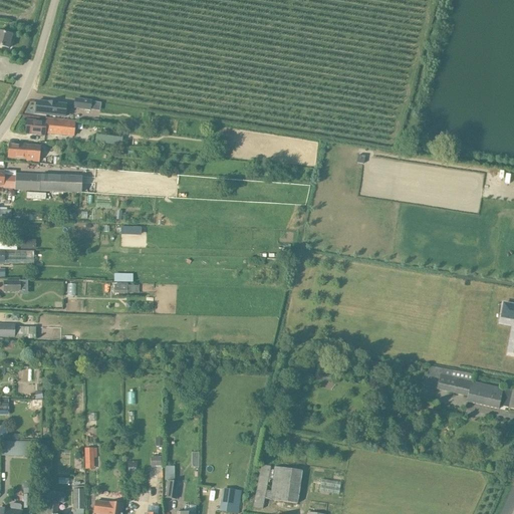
[(0,46),(9,48),(12,35),(0,31),(0,46)]
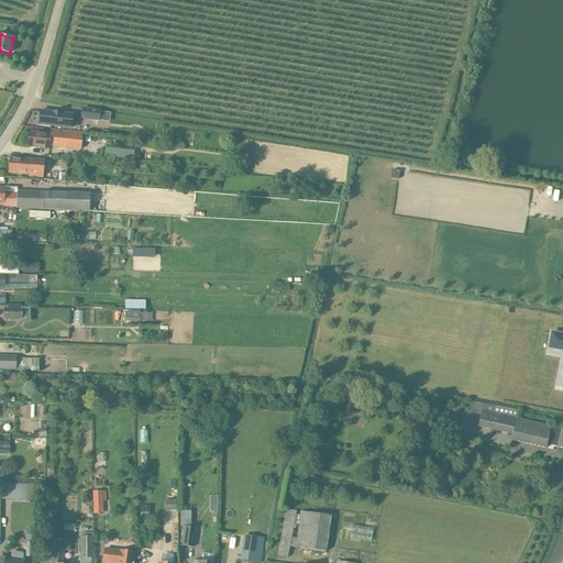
[(83,108),(80,119),(99,122),(99,120),(109,122),(110,113),(101,111),(83,108)]
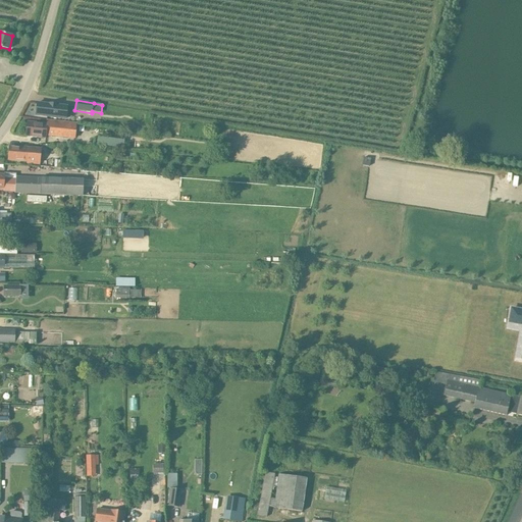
[(49,104),(37,103),(36,115),(65,118),(67,107),(57,105),(49,104)]
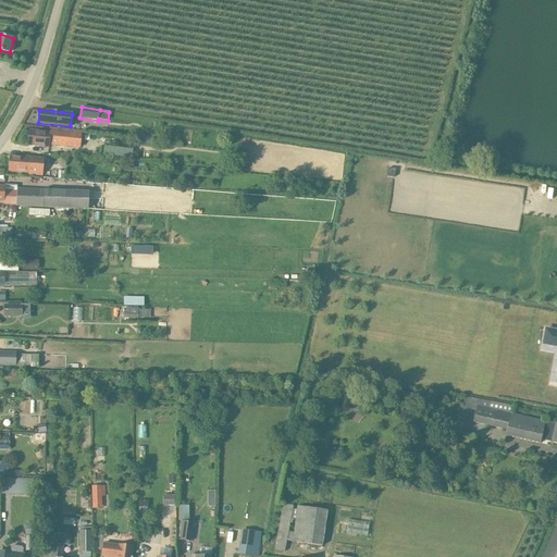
[(82,131),(50,127),(50,133),(29,131),(28,145),(48,147),(48,145),(81,148),(82,131)]
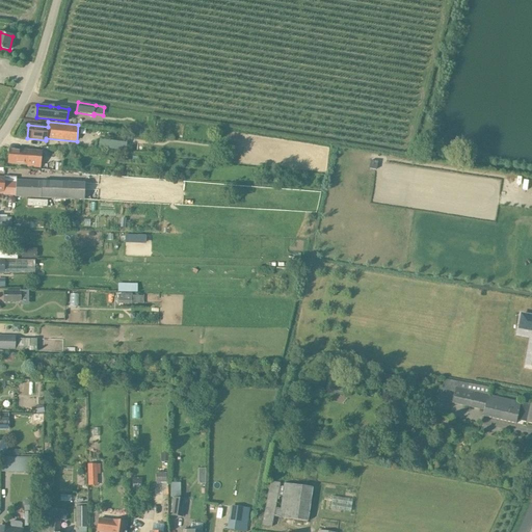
[(103,139),(101,148),(125,151),(127,142),(103,139)]
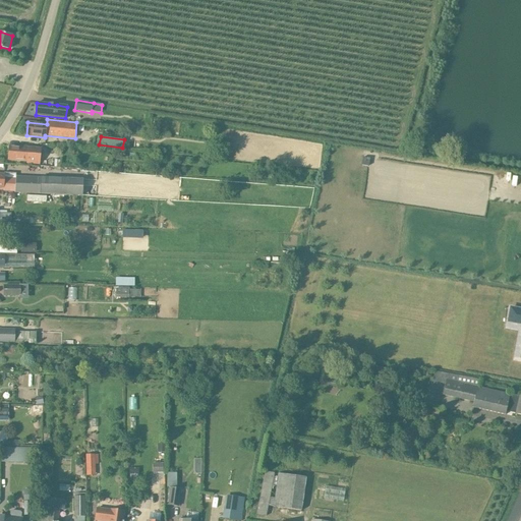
[(41,149),(9,147),(8,160),(26,162),(26,163),(40,164),(41,149)]
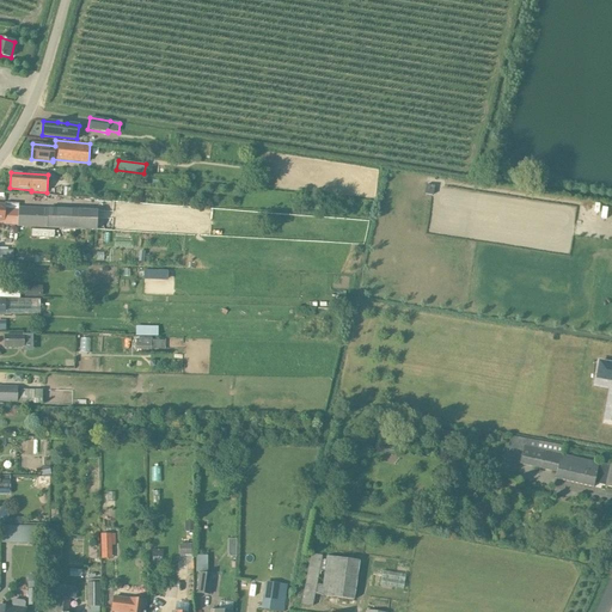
[(5,206),(0,204),(0,221),(4,221),(4,224),(18,225),(18,226),(95,230),(96,210),(19,207),(19,209),(5,208),(5,206)]
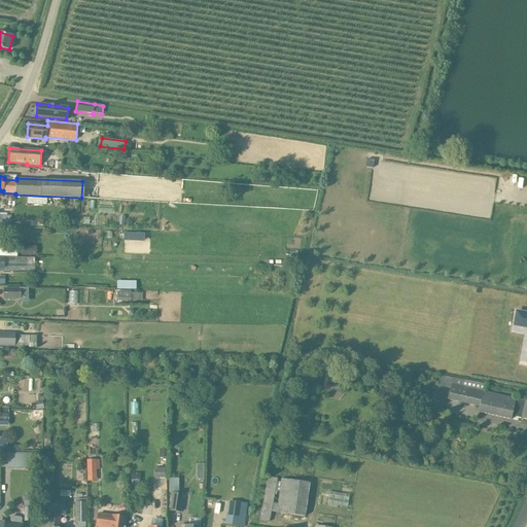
[(0,225),(11,225),(11,215),(0,215),(0,225)]
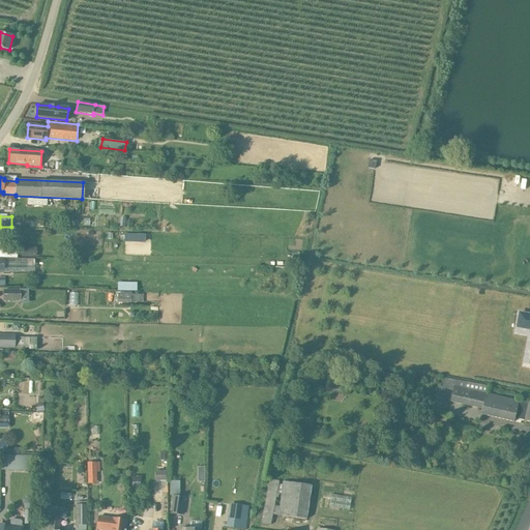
[(124,234),(124,242),(139,243),(139,234),(124,234)]
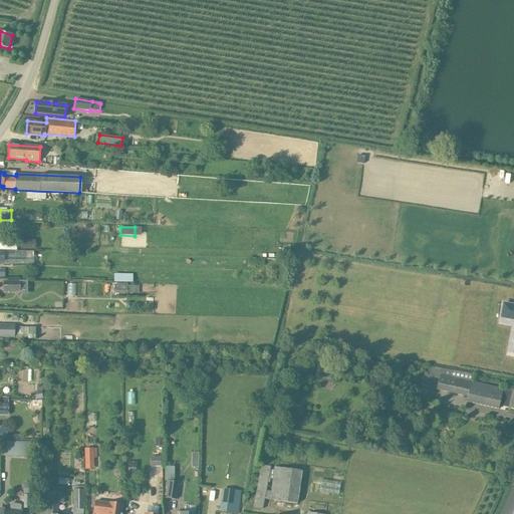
[(23,249),(37,250),(38,240),(23,240),(23,249)]
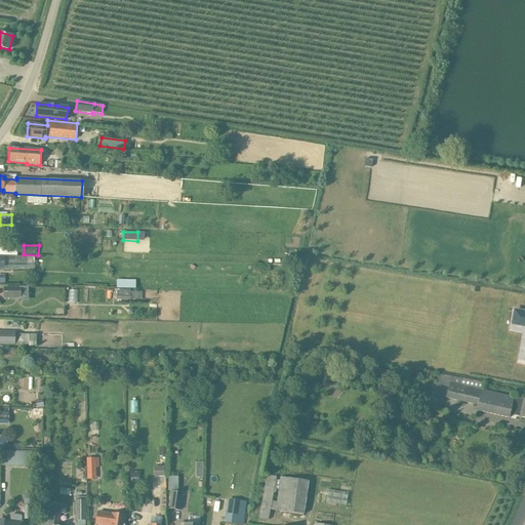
[(5,256),(5,270),(34,270),(34,256),(5,256)]
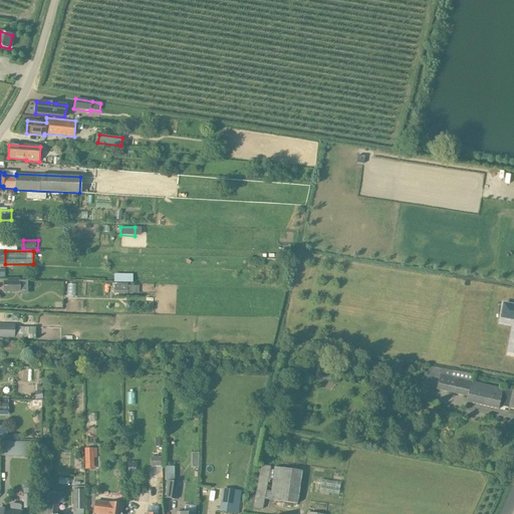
[(21,292),(20,281),(3,281),(3,292),(21,292)]
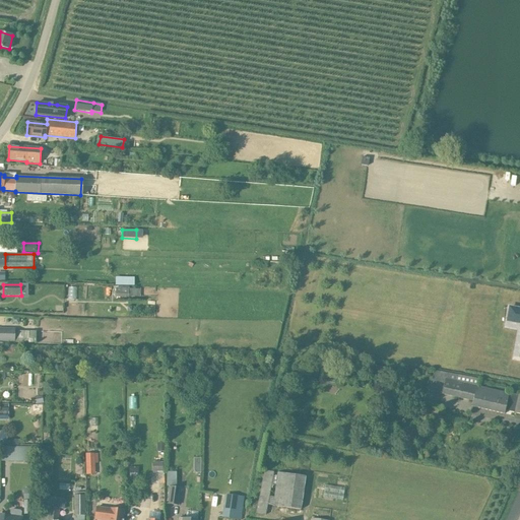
[(67,299),(78,299),(77,286),(66,287),(67,299)]
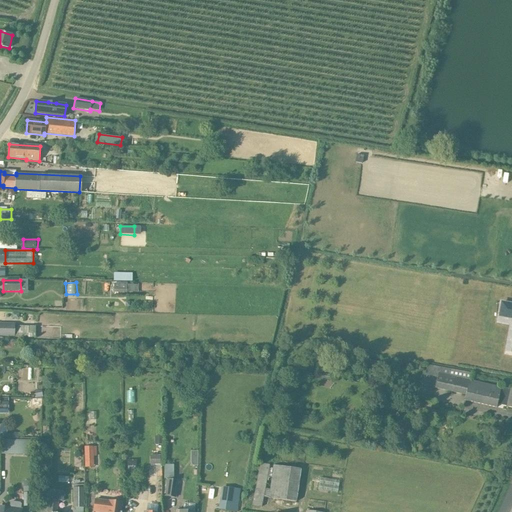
[(114,284),(113,293),(127,293),(127,292),(138,292),(138,285),(127,285),(127,282),(120,282),(117,282),(117,284),(114,284)]
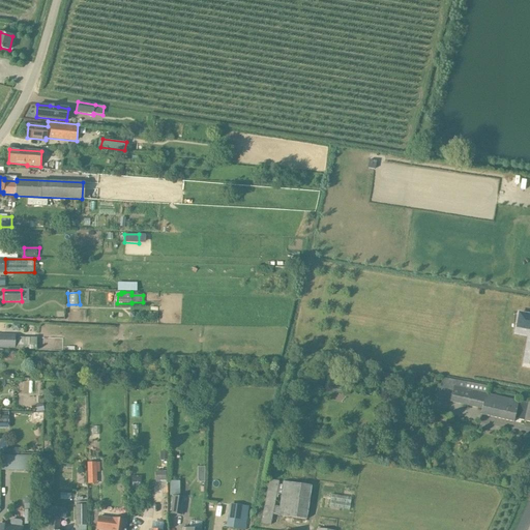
[(529,315),(521,313),(518,327),(529,329),(529,315)]
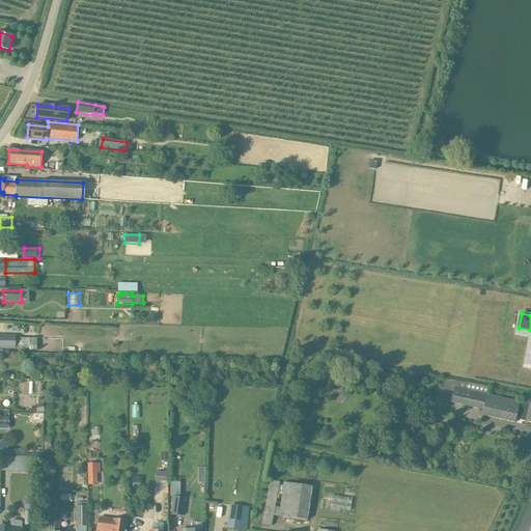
[(16,335),(0,335),(0,350),(16,350),(16,348),(16,338),(16,336),(16,335)]
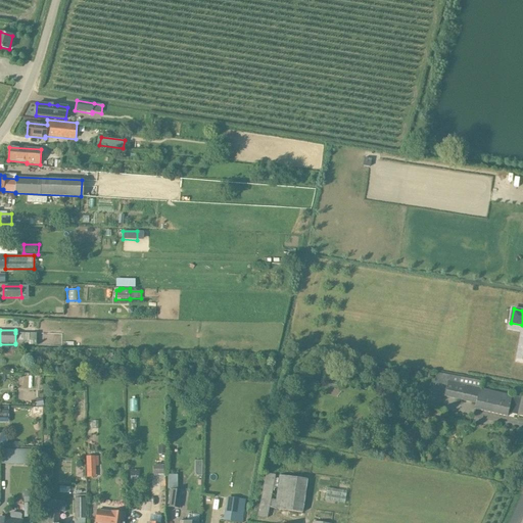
[(482,381),(436,372),(434,383),(446,386),(444,396),(475,403),(474,410),(507,417),(508,413),(522,416),(522,397),(480,388),(482,381)]
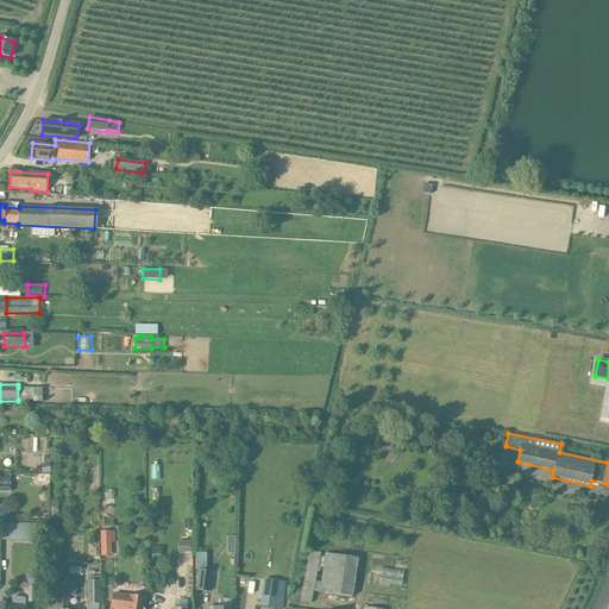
[(0,472),(0,491),(11,493),(11,473),(0,472)]
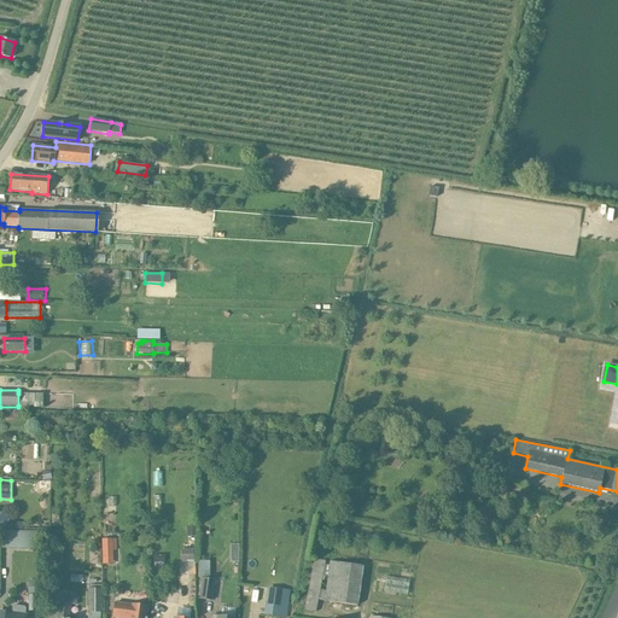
[(33,531),(1,531),(1,549),(33,549),(33,531)]
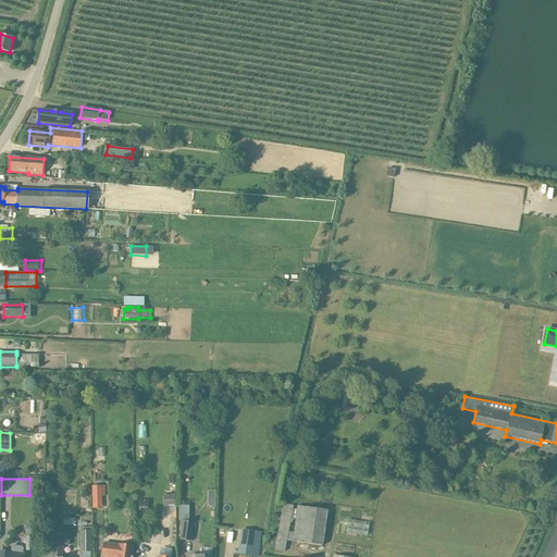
[(95,484),(94,507),(107,507),(107,484),(95,484)]
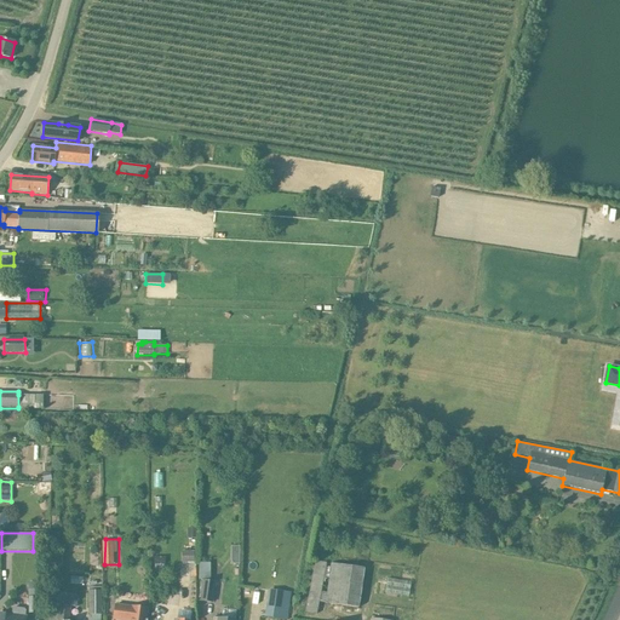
[(183,552),(183,562),(194,562),(194,552),(183,552)]
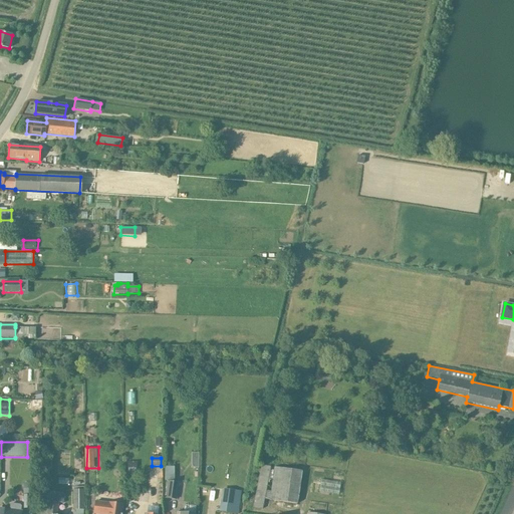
[(274,468),(261,465),(253,508),(263,509),(264,499),(269,500),(297,503),(302,471),(274,467),(274,468)]
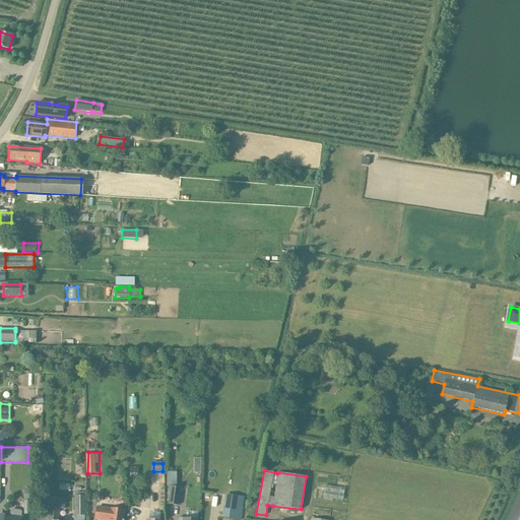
[(325,485),(323,498),(343,501),(344,489),(325,485)]
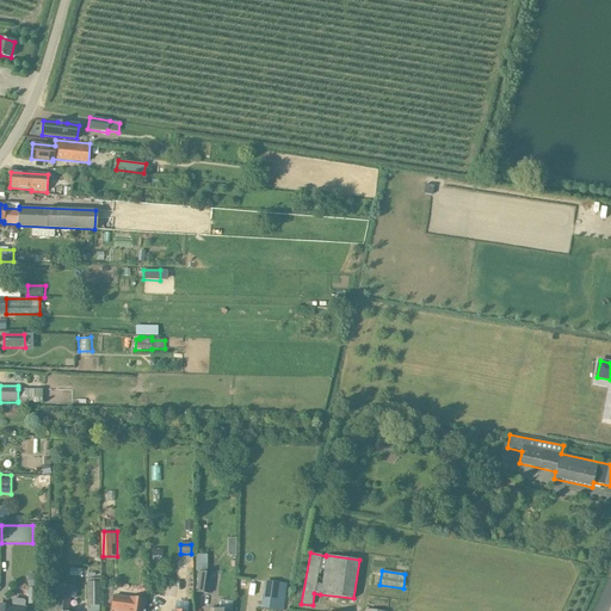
[(213,574),(199,572),(196,592),(210,594),(213,574)]
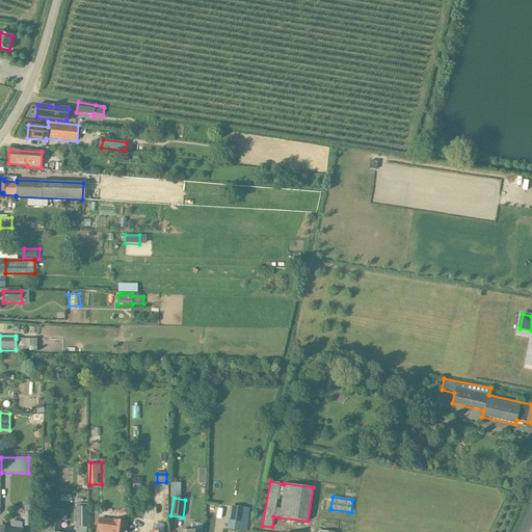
[(87,507),(87,504),(77,504),(77,507),(76,507),(76,528),(87,528),(87,507)]
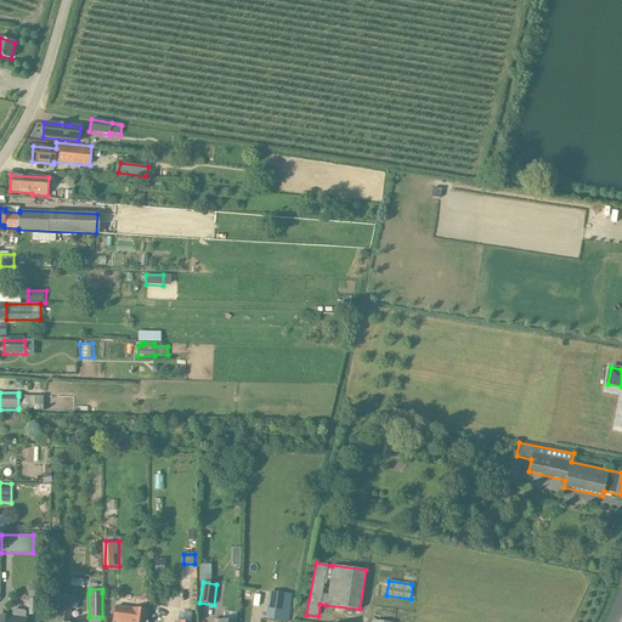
[(79,597),(61,594),(60,598),(55,597),(54,610),(52,610),(51,621),(69,621),(72,609),(77,609),(79,597)]
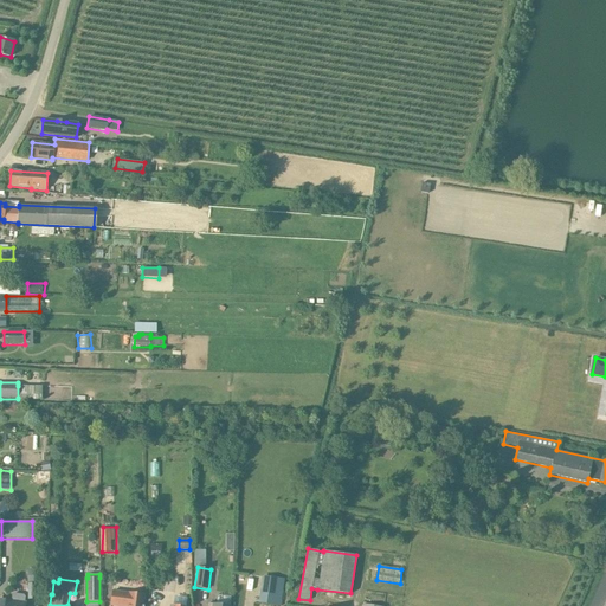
[(281,605),(284,590),(260,586),(258,604),(281,605)]
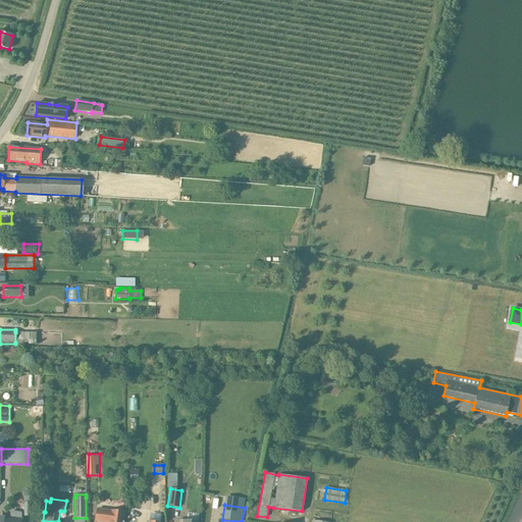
[(122,521),(124,513),(97,509),(94,521),(122,521)]
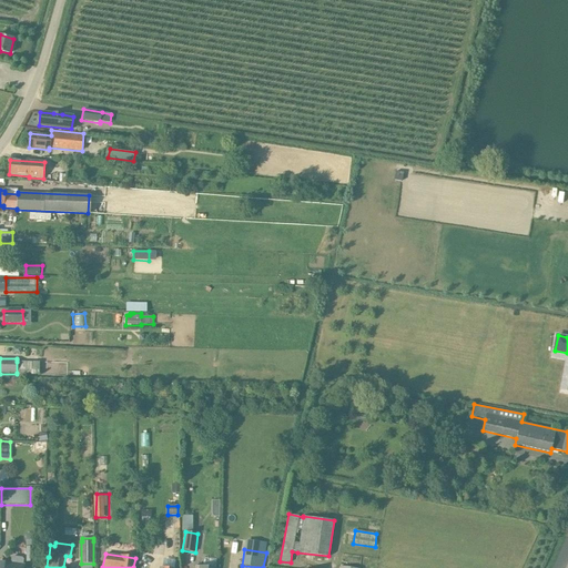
[(22,557),(13,556),(11,558),(10,564),(0,561),(0,567),(23,567),(24,566),(23,566),(23,560),(22,557)]
